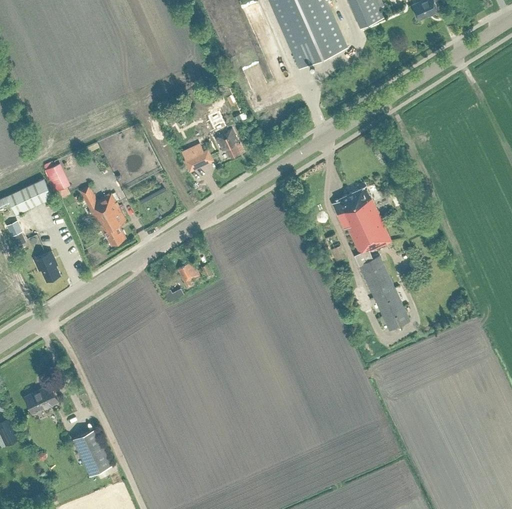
[(268,0),(300,70),(347,49),(325,0),(268,0)]
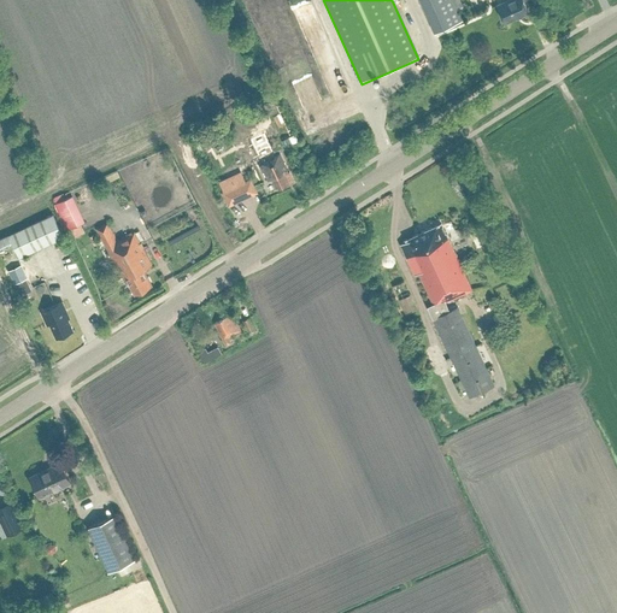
[(421,0),(433,30),(468,18),(460,0),(421,0)]
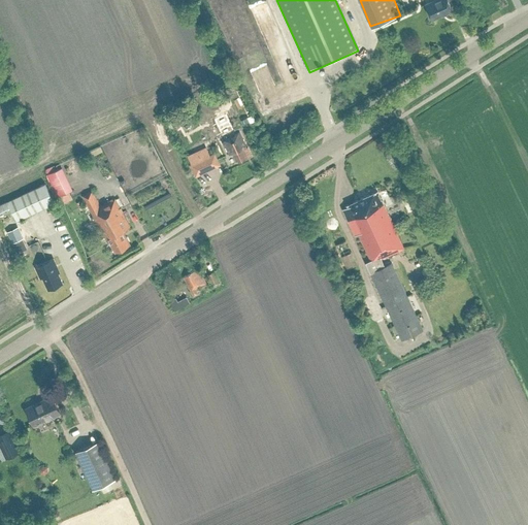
[(437,0),(437,1),(425,6),(431,22),(453,12),(449,3),(455,0),(437,0)]
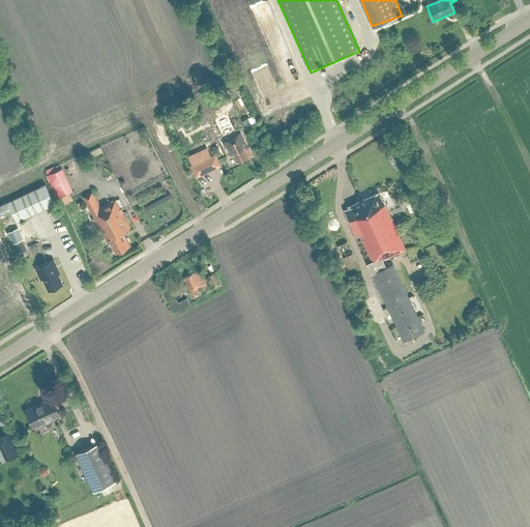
[(260,8),(290,82),(304,76),(274,2),(260,8)]
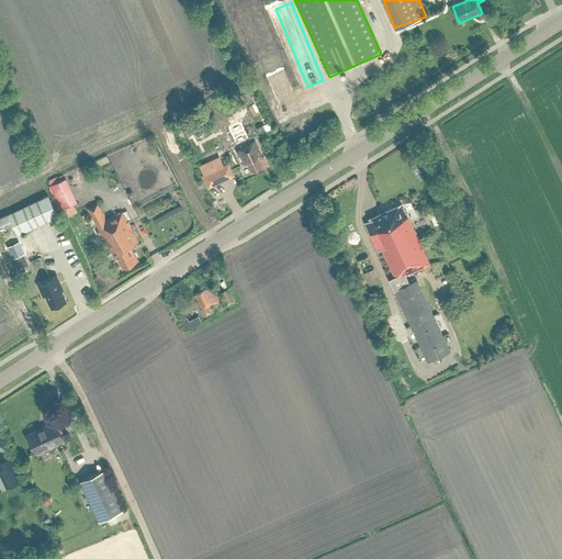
[(251,124),(267,118),(265,112),(249,120),(251,124)]
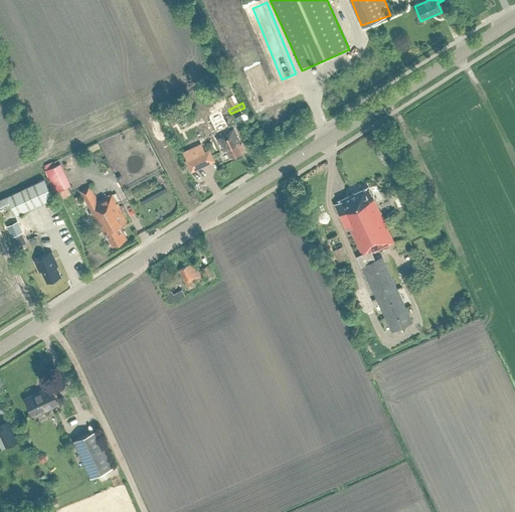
[(219,115),(209,120),(216,135),(219,140),(217,141),(218,144),(219,143),(224,153),(226,151),(230,160),(240,156),(244,154),(240,146),(239,146),(232,132),(228,134),(229,136),(223,138),(221,133),(226,130),(219,115)]
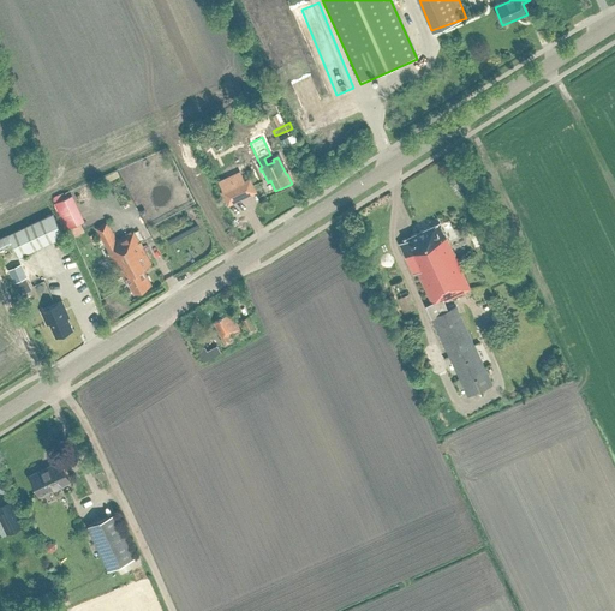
[(210,148),(204,138),(198,142),(204,151),(210,148)]
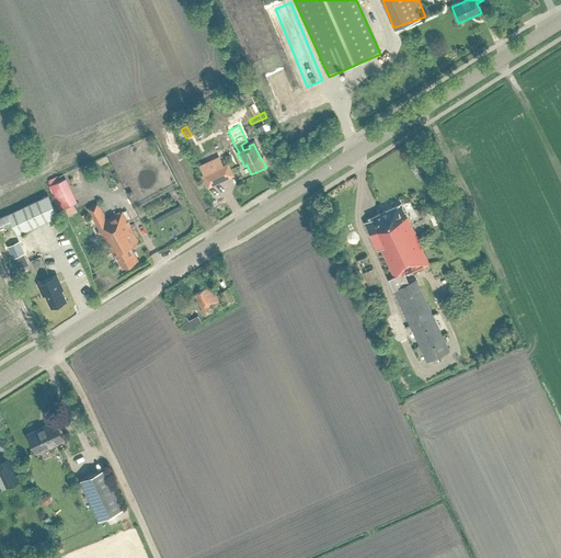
[(212,164),(199,170),(208,188),(220,182),(231,177),(227,167),(215,172),(212,164)]
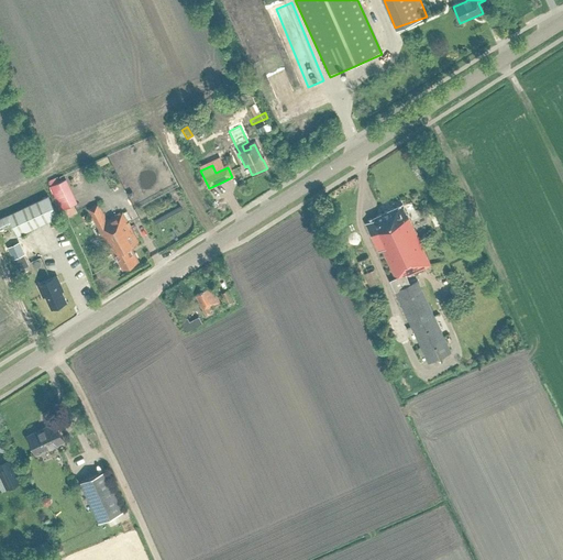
[(77,205),(66,180),(50,188),(61,212),(77,205)]
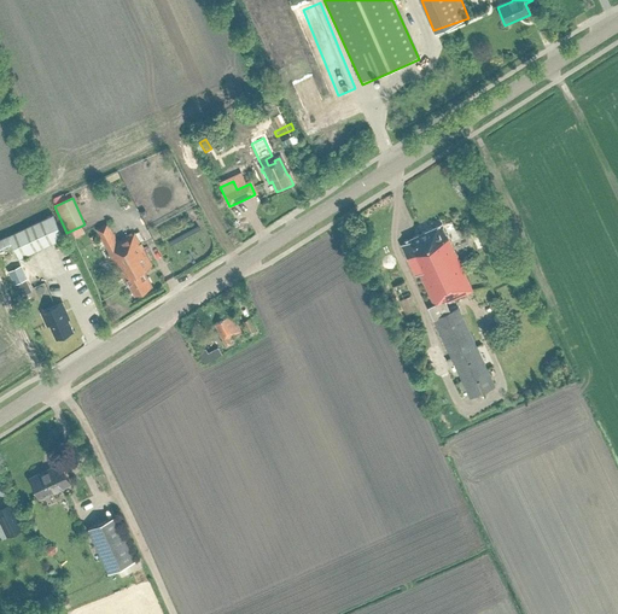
[(64,239),(57,221),(54,216),(10,237),(21,259),(64,239)]
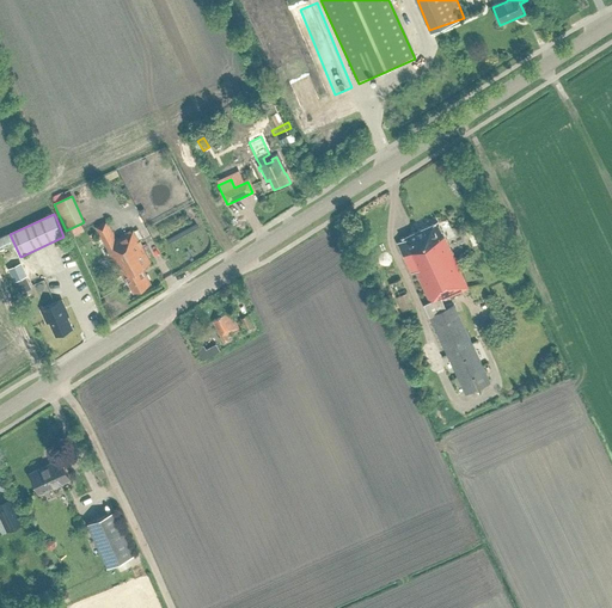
[(150,264),(133,233),(116,243),(105,223),(96,229),(105,249),(126,284),(127,283),(133,294),(151,286),(141,269),(150,264)]
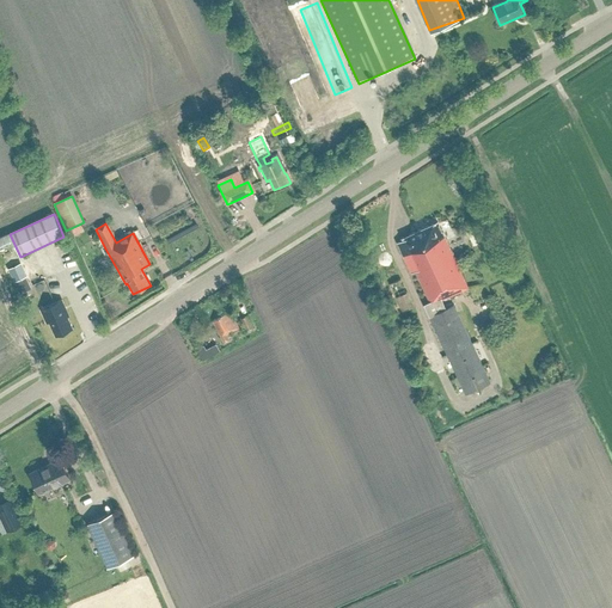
[(467,289),(436,223),(399,240),(401,243),(397,244),(411,275),(415,274),(429,304),(423,306),(465,395),(490,385),(453,307),(446,311),(441,302),(467,289)]
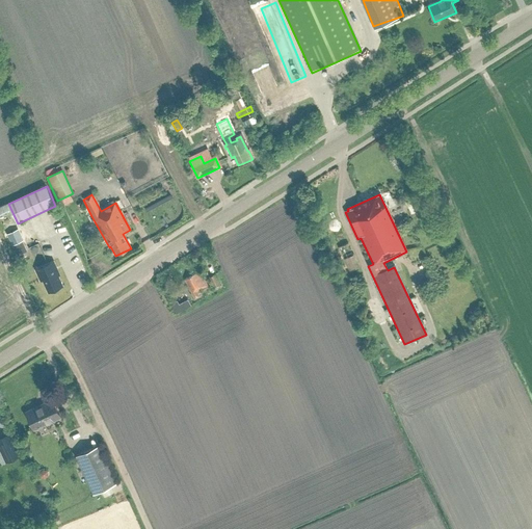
[(41,220),(33,225),(35,230),(43,226),(41,220)]
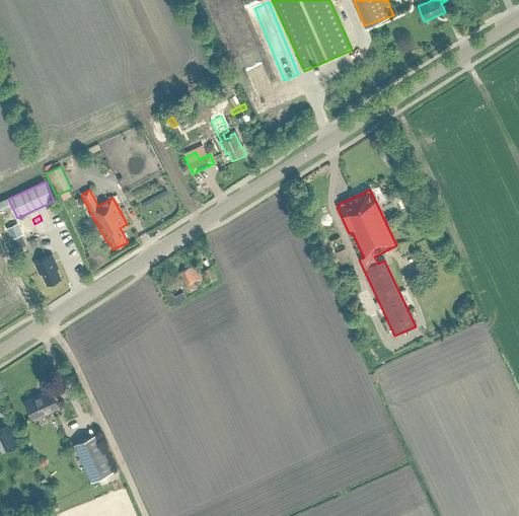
[(16,225),(7,229),(12,241),(22,236),(16,225)]
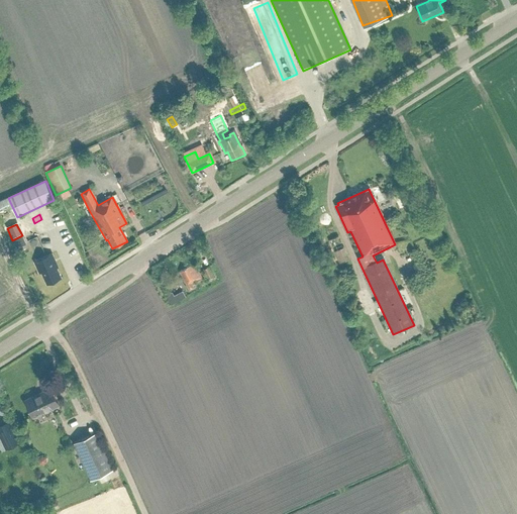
[(26,245),(22,235),(12,240),(17,249),(26,245)]
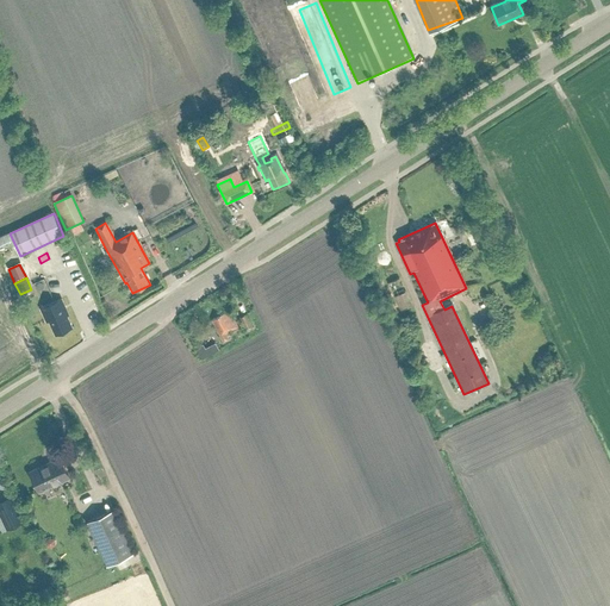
[(61,300),(41,310),(47,323),(49,322),(55,336),(72,329),(67,317),(68,316),(61,300)]
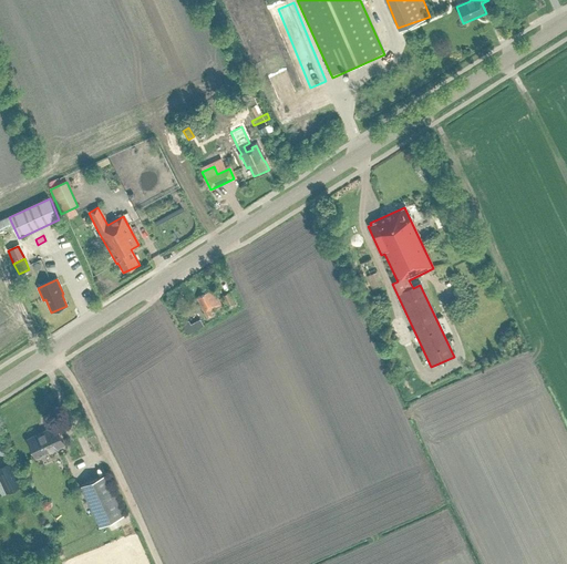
[(222,306),(213,290),(196,299),(205,315),(207,320),(213,318),(209,313),(222,306)]
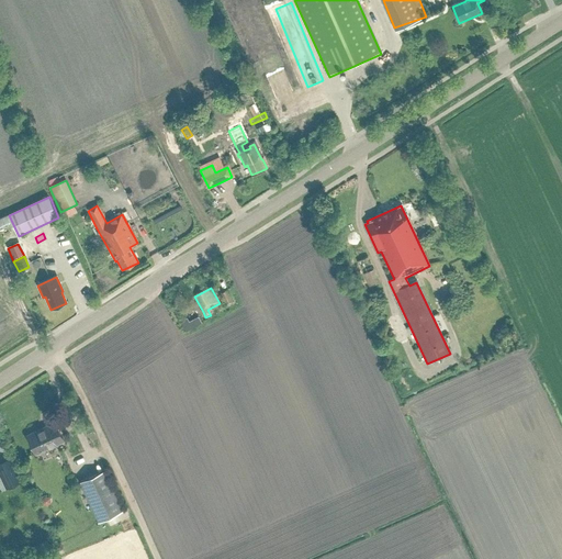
[(225,305),(232,302),(226,292),(221,295),(225,305)]
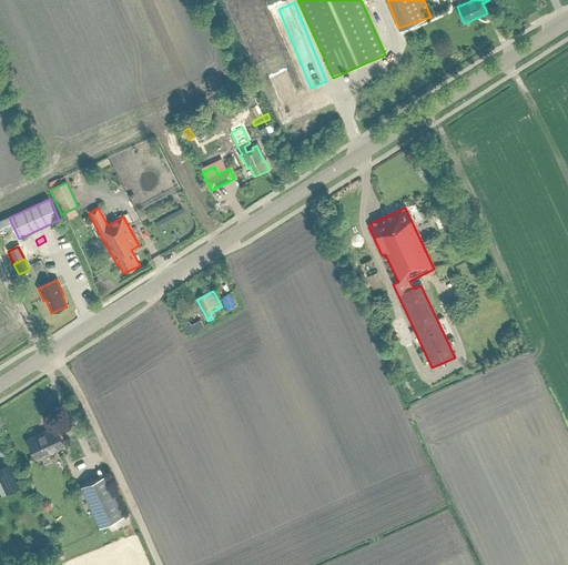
[(56,429),(28,442),(37,460),(64,446),(56,429)]
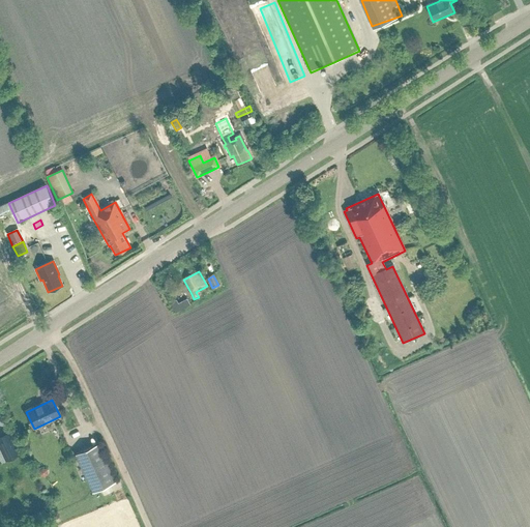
[(0,450),(5,462),(21,455),(16,443),(0,450)]
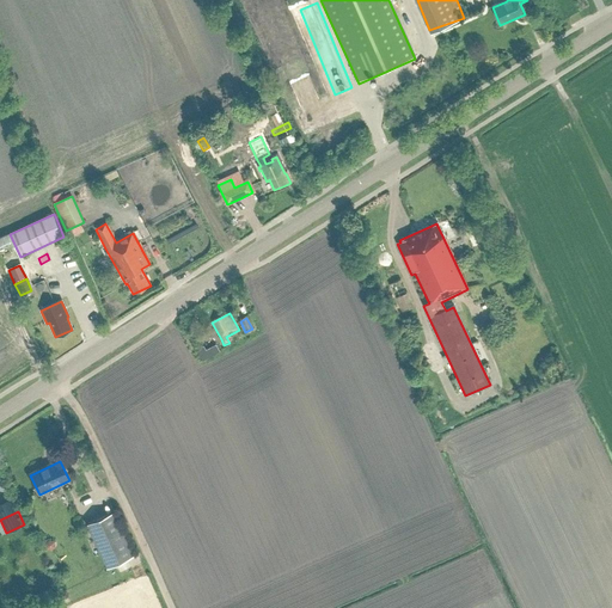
[(134,557),(114,513),(87,526),(108,569),(134,557)]
